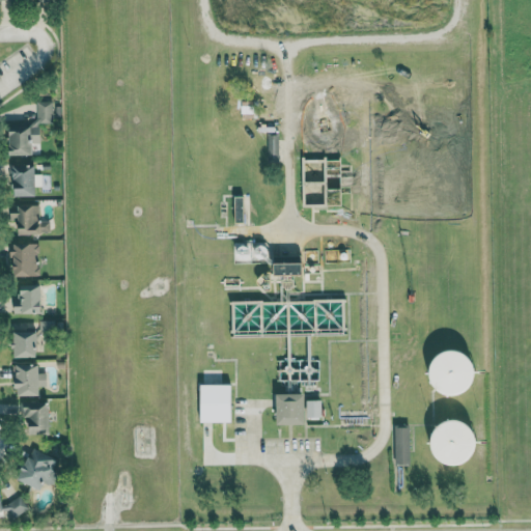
[(54,101),(37,101),(37,124),(11,123),(10,154),(32,155),(32,142),(40,142),(42,122),(54,122),(54,101)]
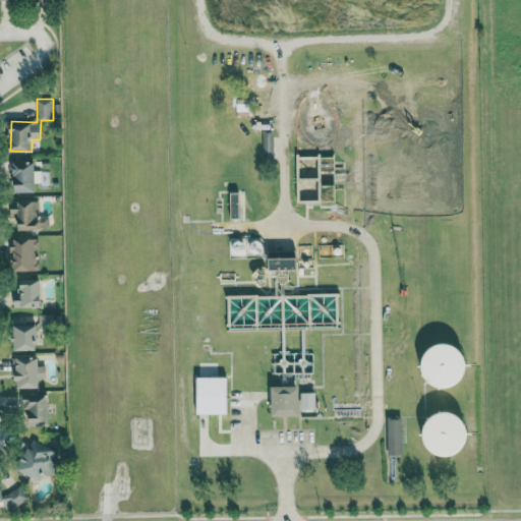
[(264,159),(275,158),(274,132),(263,132),(264,159)]
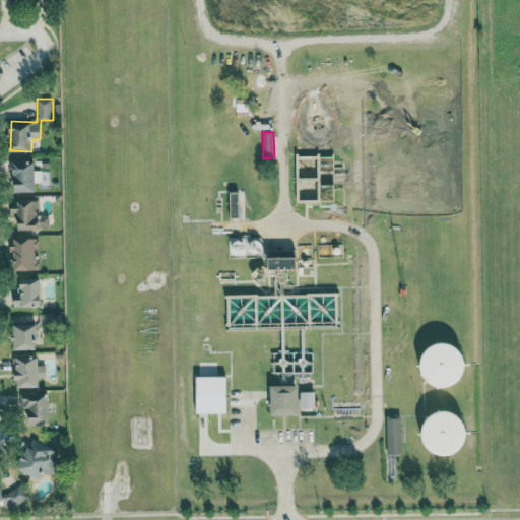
[(318,155),(298,155),(298,201),(319,201),(318,155)]
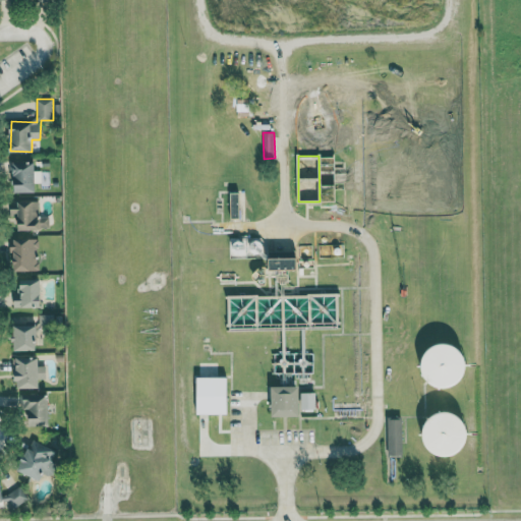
[(36,192),(36,161),(11,160),(10,191),(36,192)]
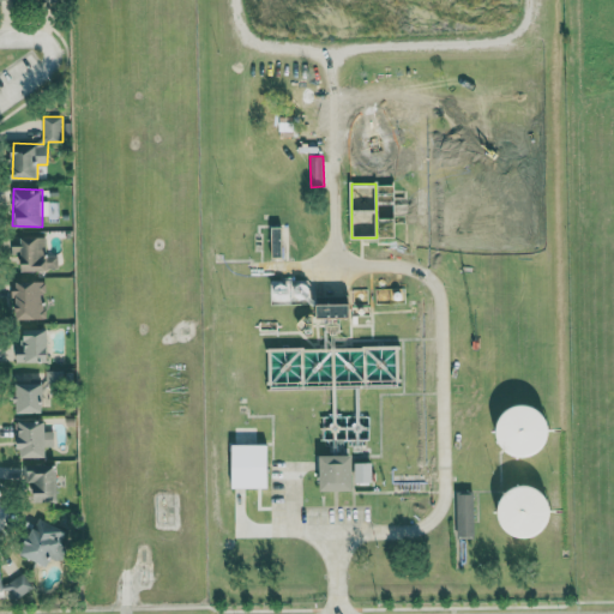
[(16,235),(14,269),(58,270),(58,256),(46,256),(46,236),(16,235)]
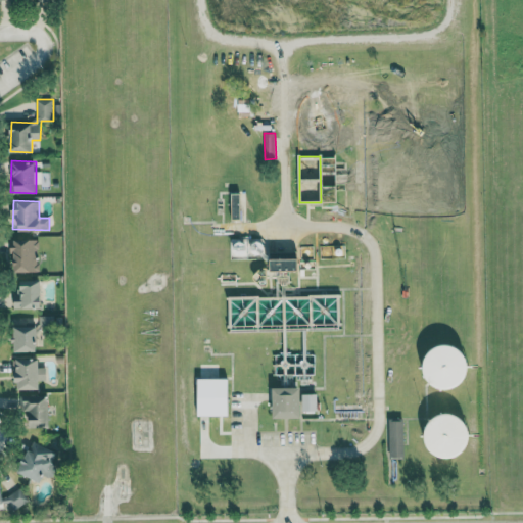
[(265,258),(264,238),(230,239),(231,259),(265,258)]
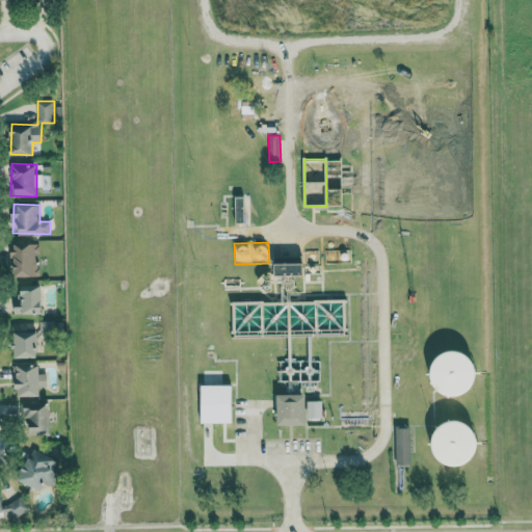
[(15,275),(40,276),(40,243),(8,243),(8,257),(15,257),(15,275)]
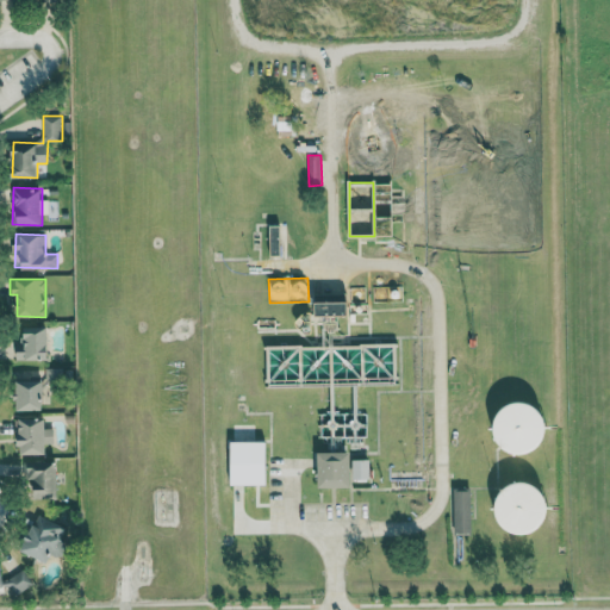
[(349,315),(349,293),(315,293),(316,316),(349,315)]
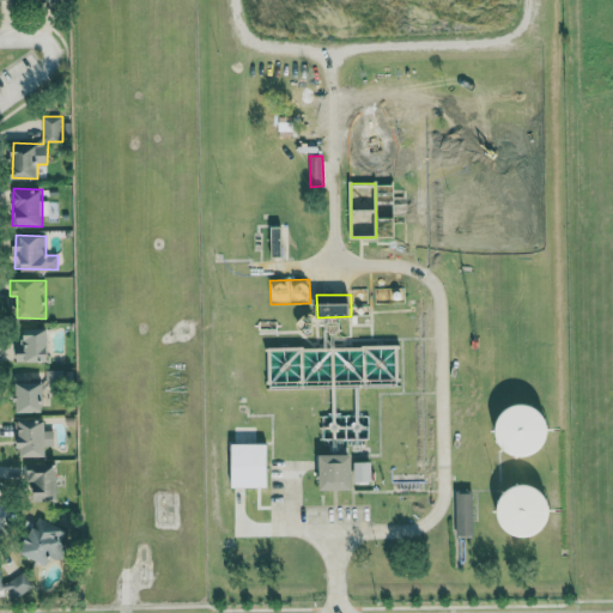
[(49,328),(26,328),(25,343),(17,343),(17,360),(49,362),(49,328)]
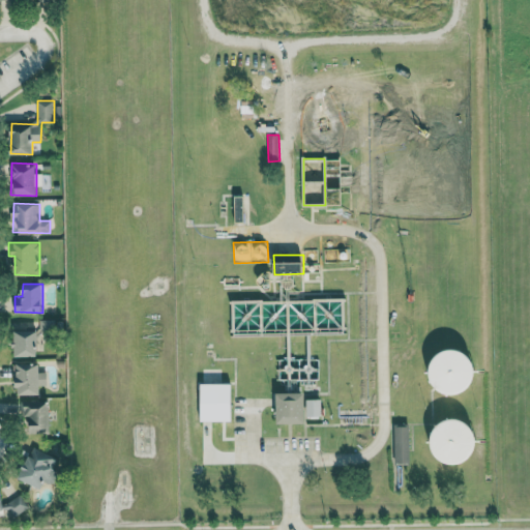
[(15,356),(38,355),(38,330),(15,330),(15,356)]
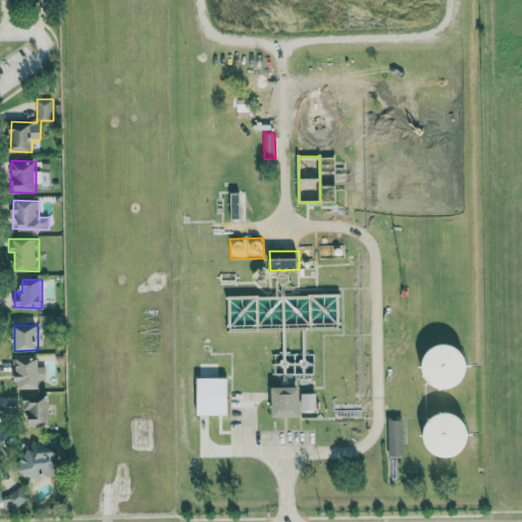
[(428,346),(429,386),(469,385),(467,344),(428,346)]
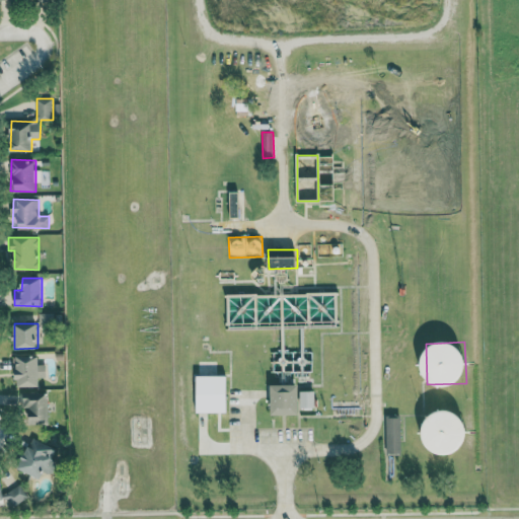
[(41,385),(40,377),(47,376),(47,364),(40,364),(40,354),(16,355),(17,386),(41,385)]
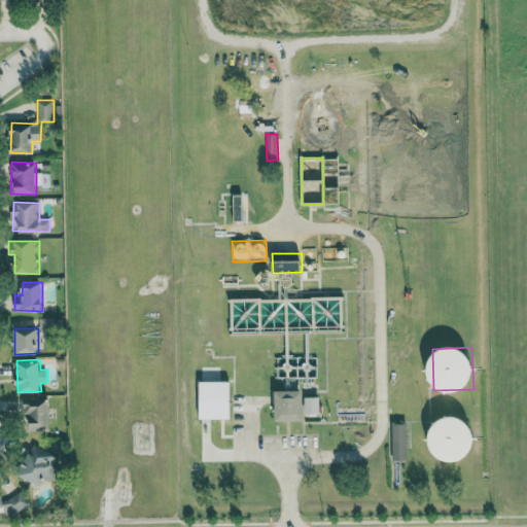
[(200,418),(231,418),(232,381),(201,380),(200,418)]
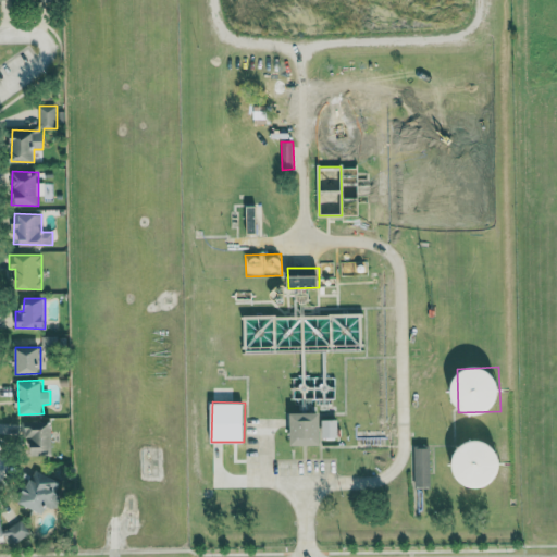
[(322,411),(293,412),(293,444),(322,444),(322,411)]
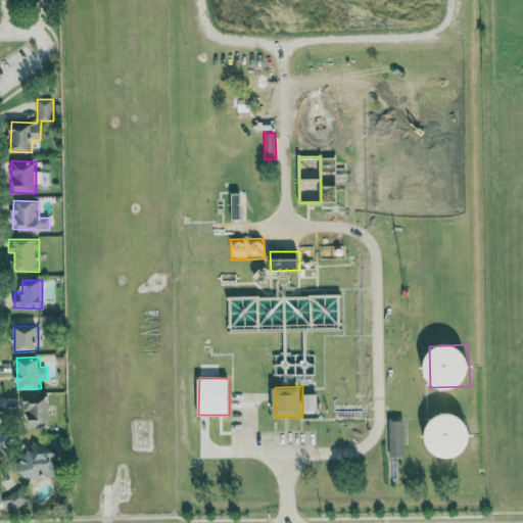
[(303,410),(314,410),(314,398),(318,398),(318,393),(303,393),(303,410)]
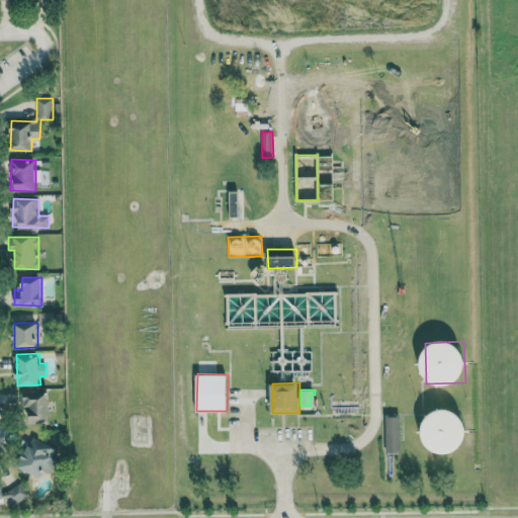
[(50,423),(50,391),(18,391),(18,408),(27,408),(27,423),(50,423)]
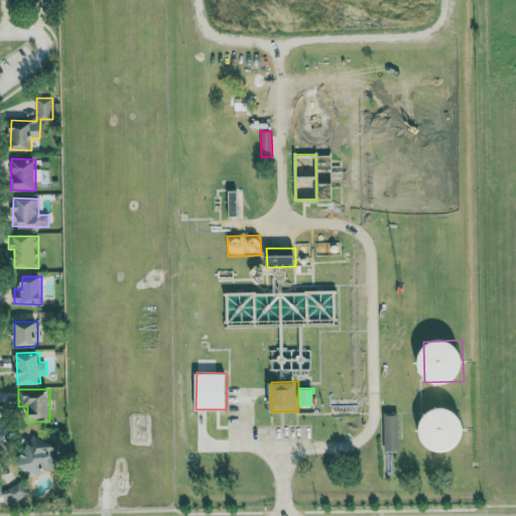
[(418,437),(453,455),(470,419),(435,402),(418,437)]
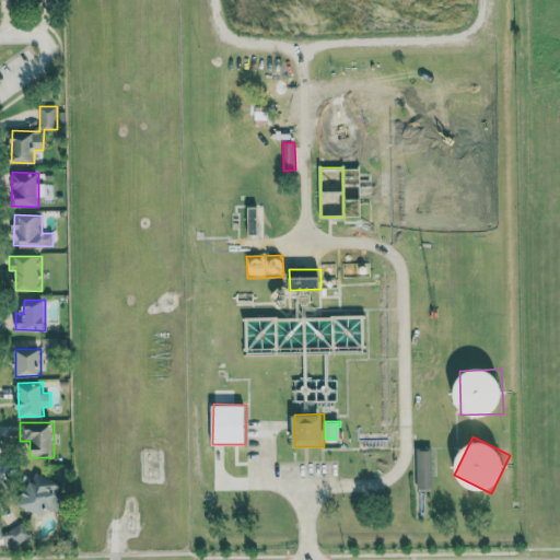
[(417,450),(418,489),(433,488),(432,448),(417,450)]
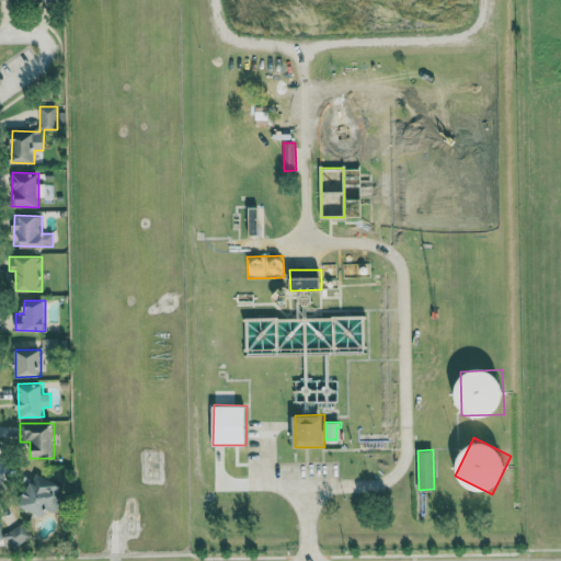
[(45,514),(47,508),(59,512),(66,481),(32,472),(23,508),(45,514)]
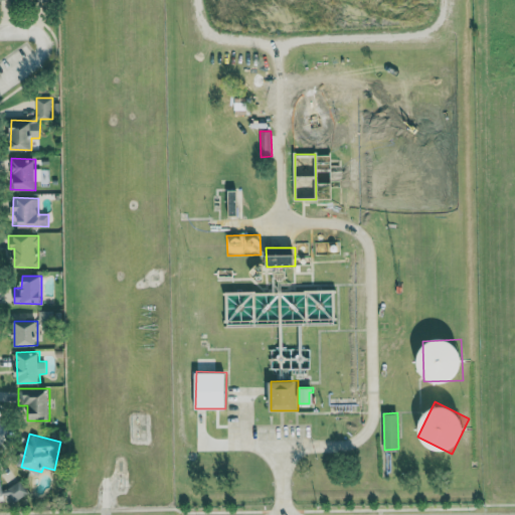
[(0,500),(6,501),(25,500),(24,485),(2,486),(2,472),(0,472),(0,500)]
